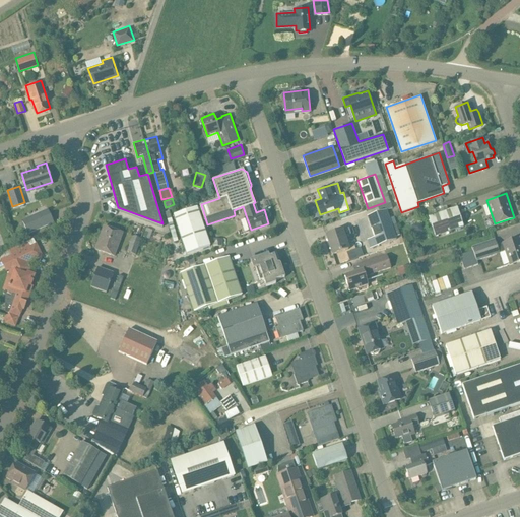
[(210,244),(197,205),(174,213),(187,252),(210,244)]
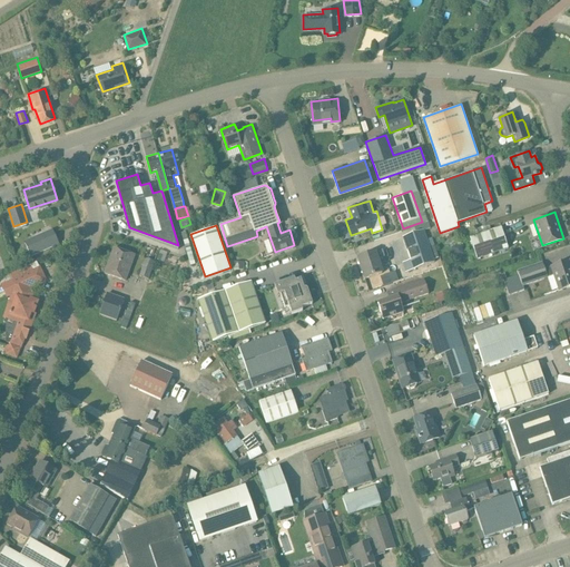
[(508,247),(501,226),(470,236),(477,257),(508,247)]
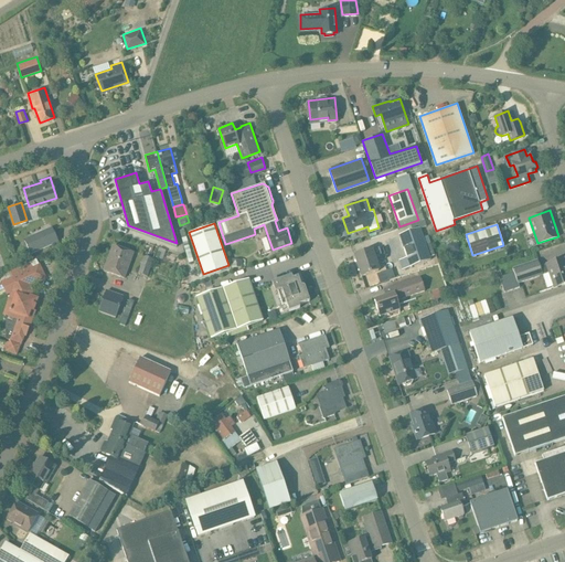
[(57,240),(52,225),(24,237),(31,252),(57,240)]
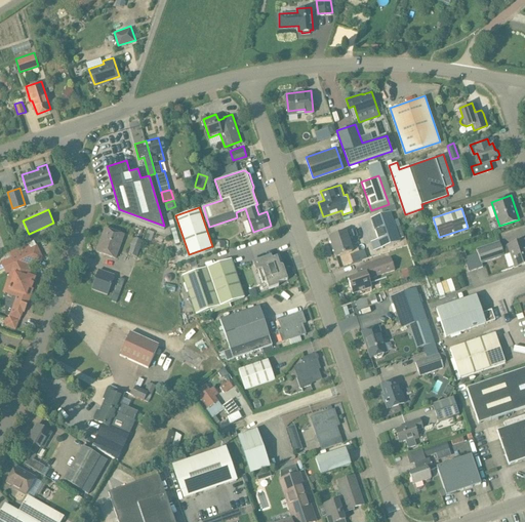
[(390,210),(370,217),(377,238),(371,240),(373,248),(400,239),(393,218),(390,210)]
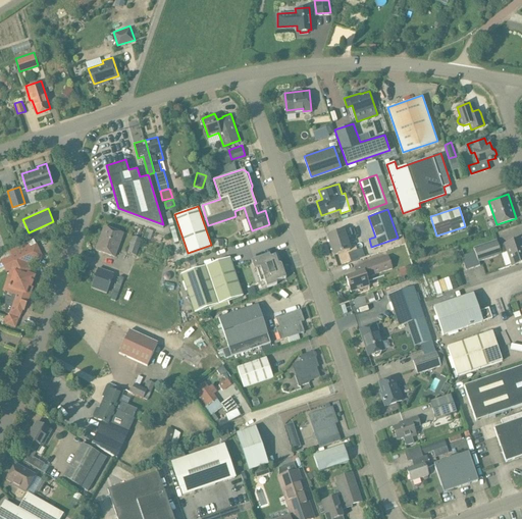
[(123,231),(104,224),(96,249),(114,255),(123,231)]
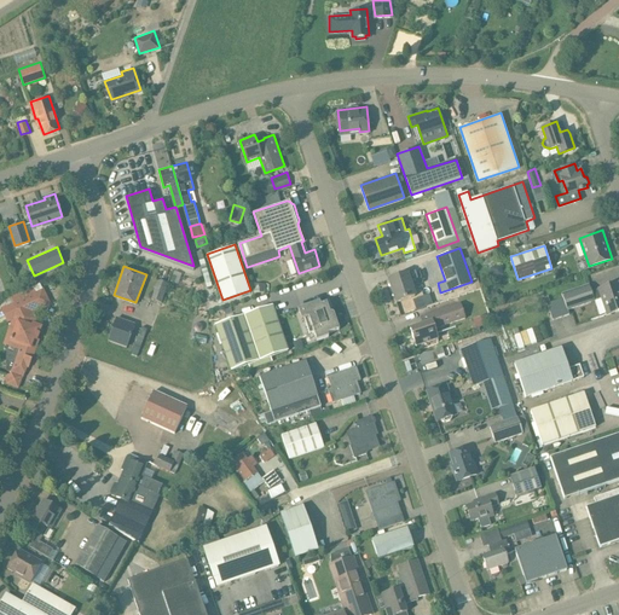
[(417,276),(415,268),(388,277),(395,300),(415,294),(409,278),(417,276)]
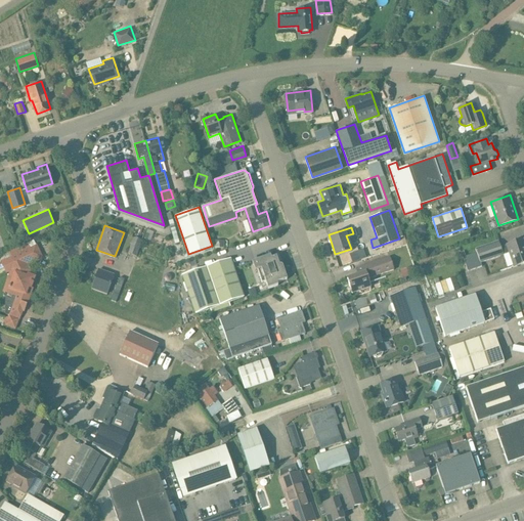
[(133,236),(128,251),(137,254),(141,239),(133,236)]
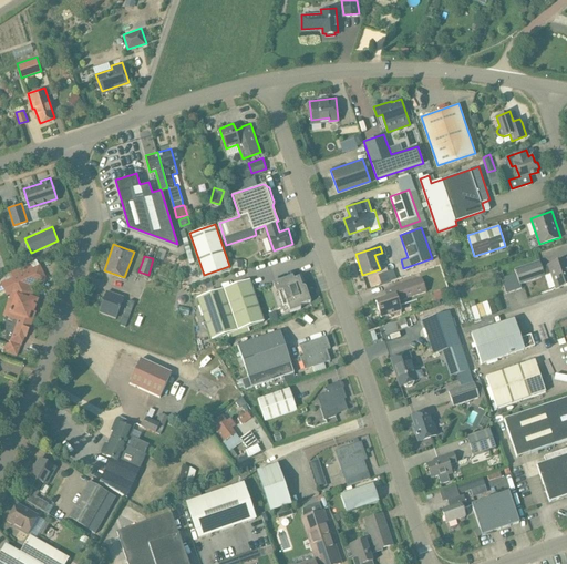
[(26,286),(45,277),(37,258),(3,273),(7,279),(1,283),(7,294),(12,291),(14,297),(11,308),(10,308),(10,310),(9,316),(18,319),(19,319),(20,315),(32,319),(35,310),(33,310),(38,298),(28,295),(29,291),(26,286)]
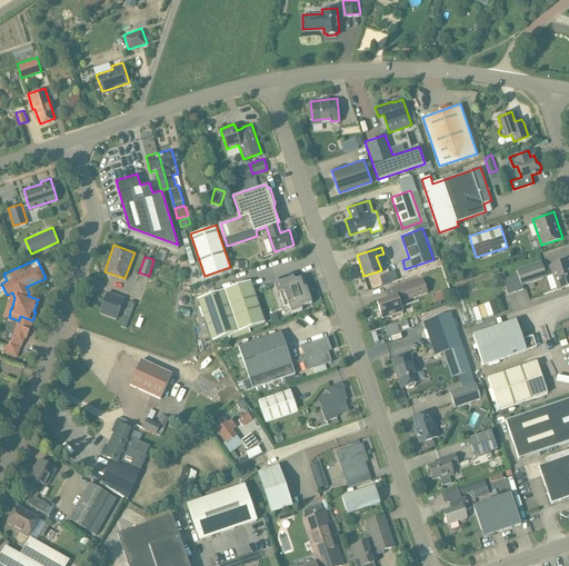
[(568,261),(568,259),(550,265),(543,267),(541,260),(517,269),(518,274),(503,278),(508,294),(523,288),(522,284),(553,274),(558,289),(568,285),(568,261)]
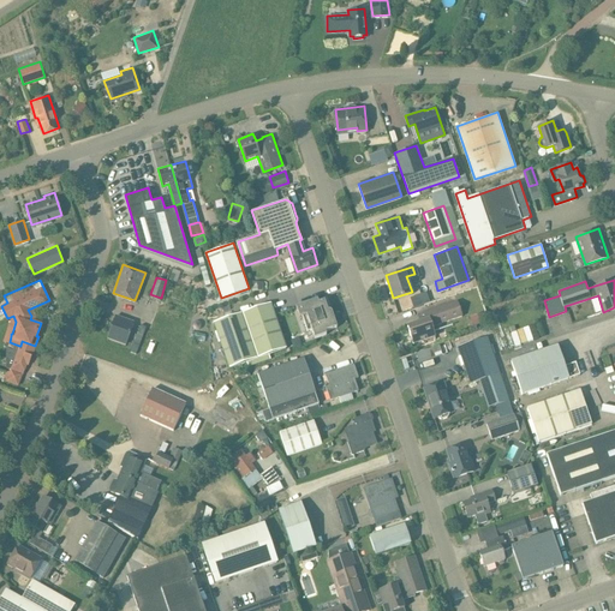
[(427,289),(410,294),(413,305),(430,300),(427,289)]
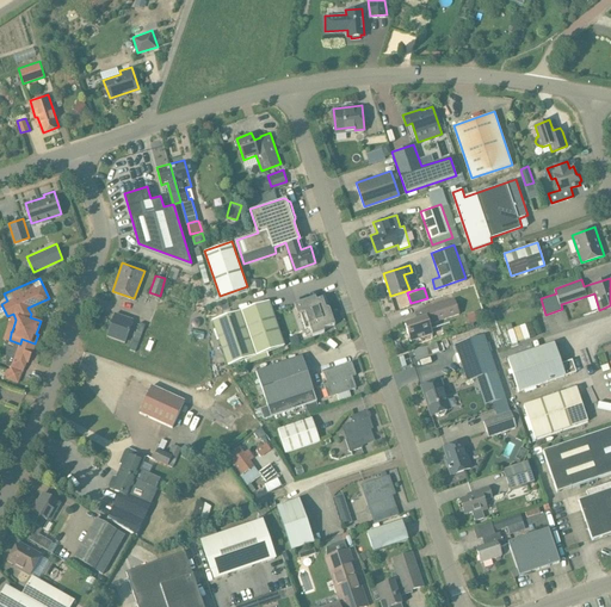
[(316,298),(315,295),(294,303),(297,313),(300,313),(306,327),(309,326),(313,334),(325,330),(323,327),(334,323),(329,308),(329,307),(328,307),(327,305),(326,305),(326,307),(322,296),(316,298)]
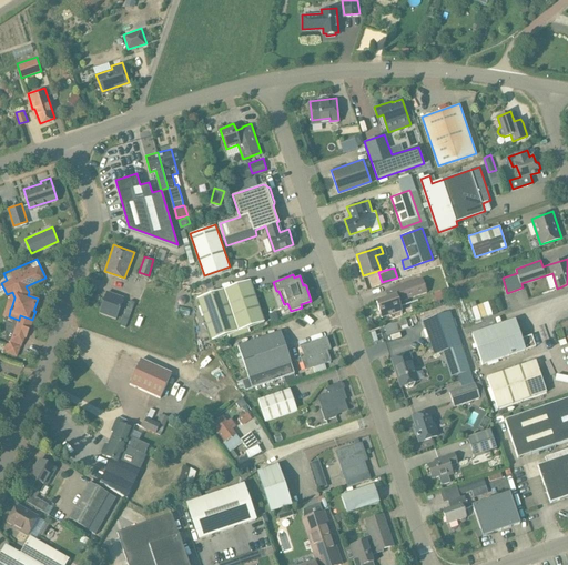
[(427,290),(423,276),(388,289),(391,295),(376,300),(382,316),(402,310),(398,300),(427,290)]
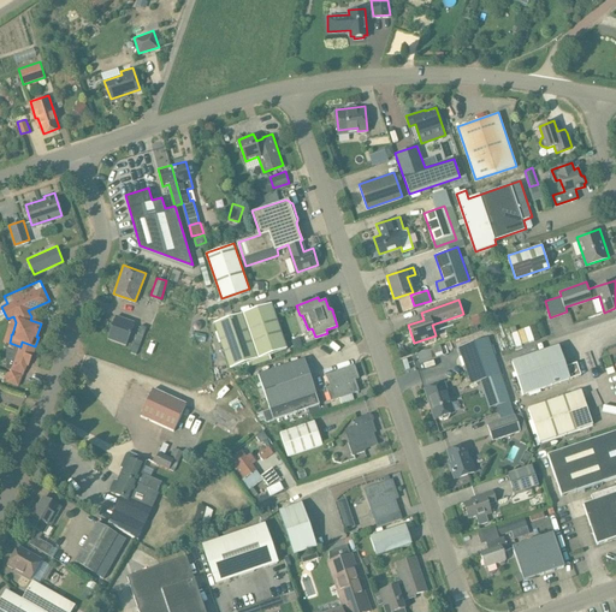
[(271,302),(214,321),(230,367),(247,361),(248,366),(271,357),(270,352),(286,346),(271,302)]
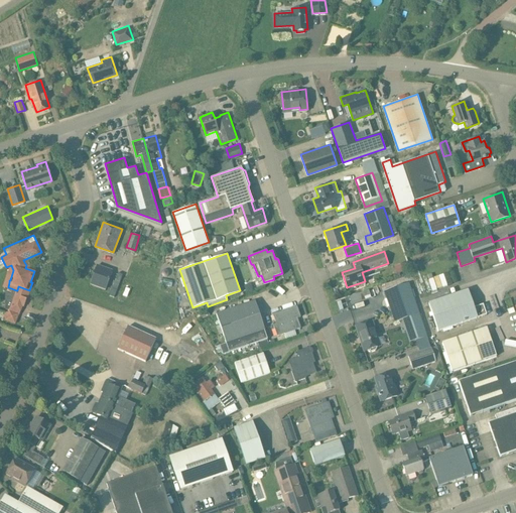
[(409,269),(406,261),(394,264),(397,273),(409,269)]
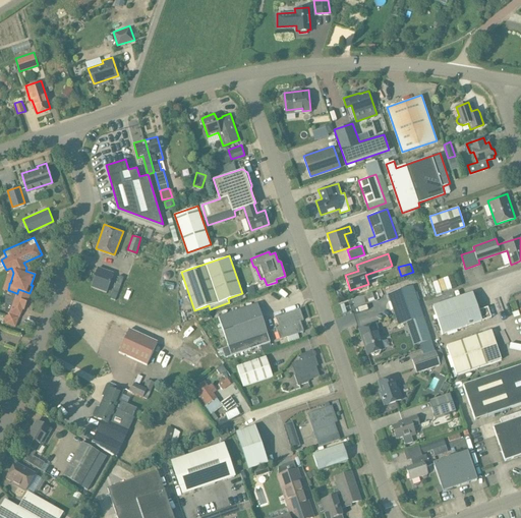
[(114,272),(99,266),(92,285),(107,291),(114,272)]
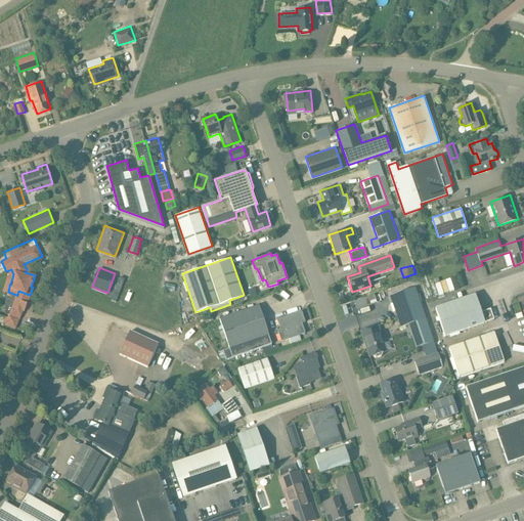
[(416,287),(390,295),(393,303),(396,314),(400,326),(408,323),(415,321),(422,343),(424,350),(435,346),(433,340),(426,317),(416,287)]
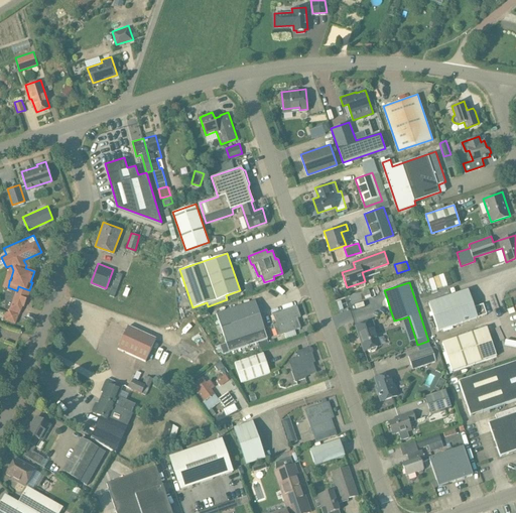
[(17,290),(16,290),(13,300),(11,299),(8,308),(19,312),(22,304),(24,305),(26,298),(29,290),(18,286),(17,290)]
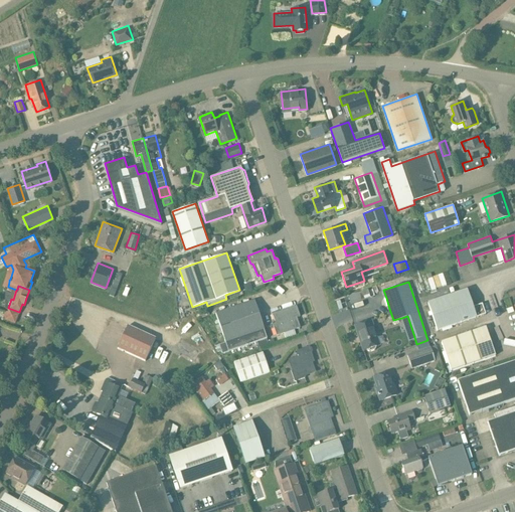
[(367,287),(348,294),(350,302),(370,295),(367,287)]
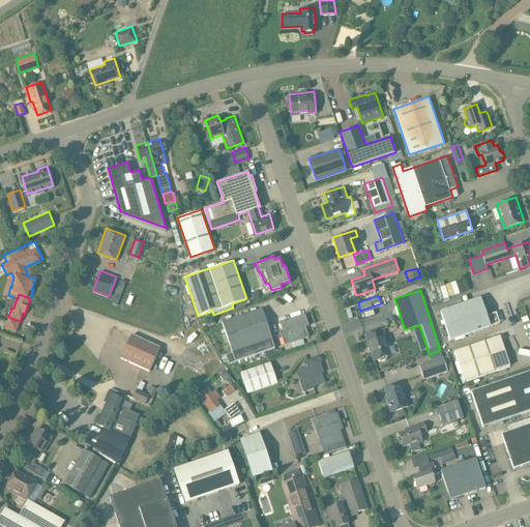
[(487,315),(480,297),(440,311),(450,340),(500,322),(496,312),(487,315)]
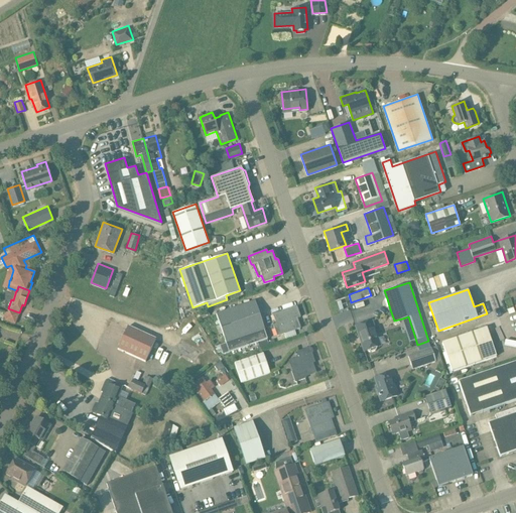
[(267,338),(254,299),(216,312),(220,323),(216,324),(219,333),(223,332),(226,341),(220,343),(223,353),(267,338)]
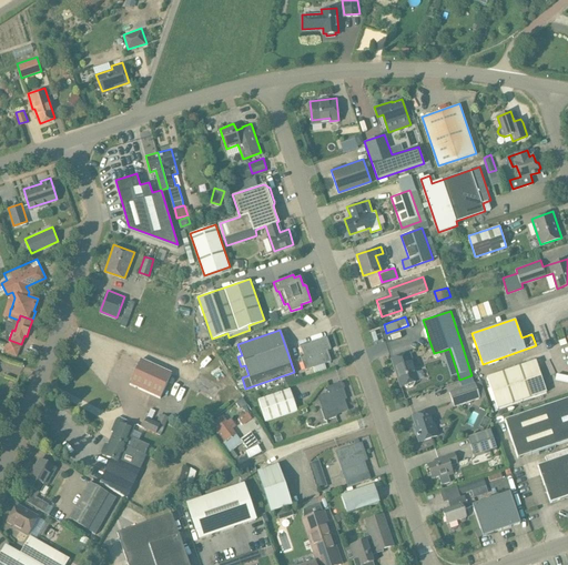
[(326,336),(313,341),(301,345),(304,354),(301,355),(305,367),(330,359),(326,347),(331,346),(326,336)]
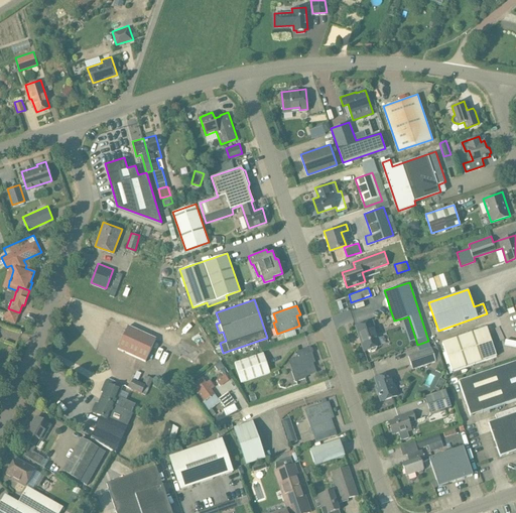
[(15,323),(18,314),(13,312),(13,313),(6,311),(4,318),(15,323)]
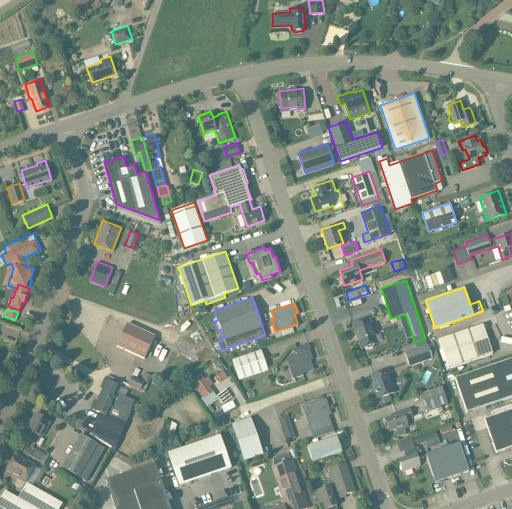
[(377,341),(369,317),(353,322),(361,346),(364,345),(368,347),(373,346),(374,342),(377,341)]
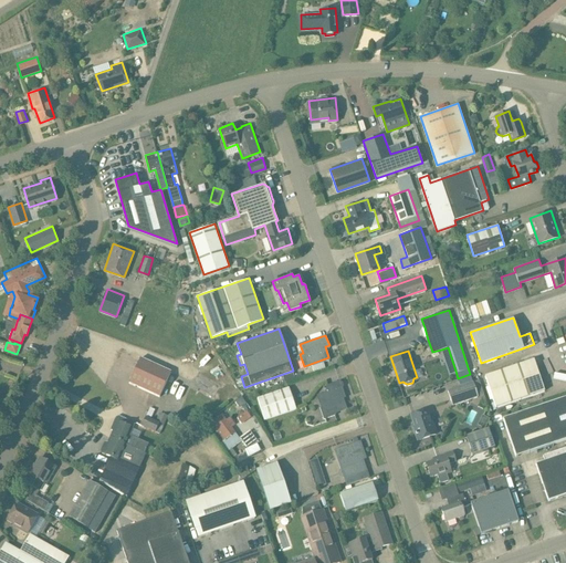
[(170,371),(139,356),(128,382),(159,395),(170,371)]
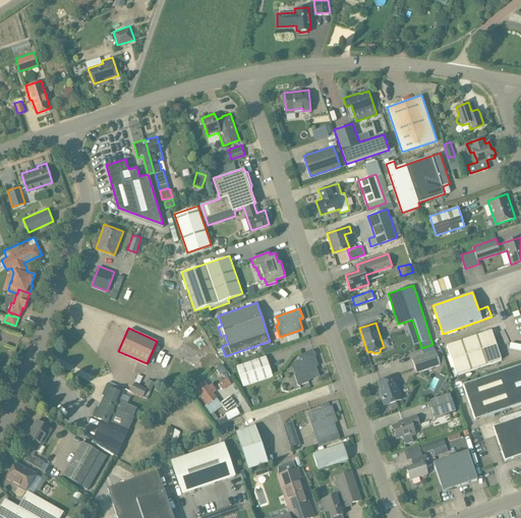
[(502,359),(491,330),(447,345),(456,375),(502,359)]
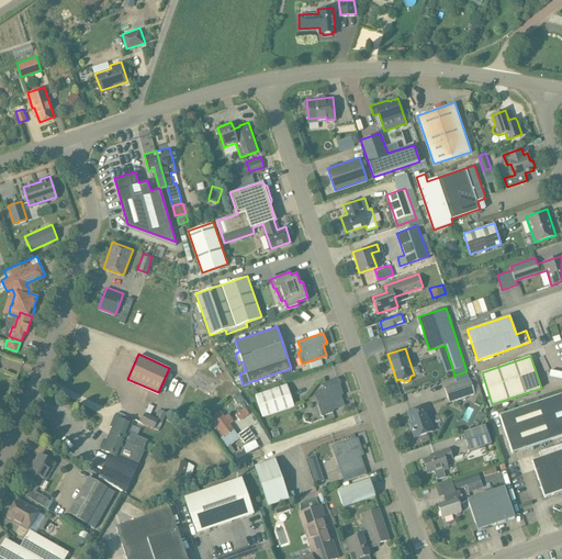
[(422,359),(413,360),(414,372),(423,371),(422,359)]
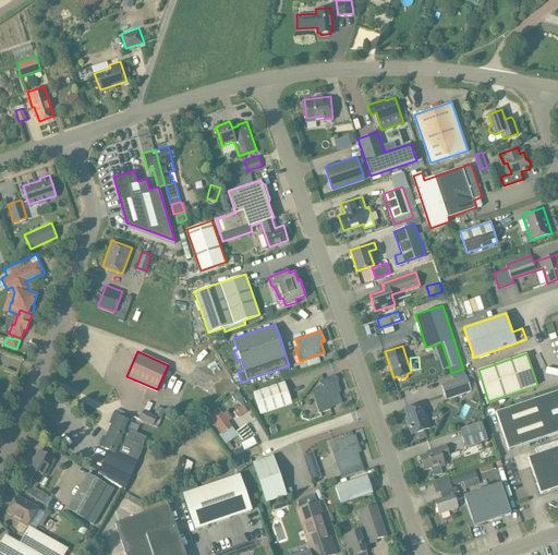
[(340,389),(335,374),(322,378),(324,385),(323,386),(320,386),(319,387),(318,388),(317,389),(316,391),(316,393),(316,395),(316,396),(316,398),(317,400),(316,400),(319,410),(330,407),(329,406),(331,405),(332,403),(334,402),(336,401),(336,400),(337,398),(337,397),(337,395),(337,394),(336,390),(340,389)]
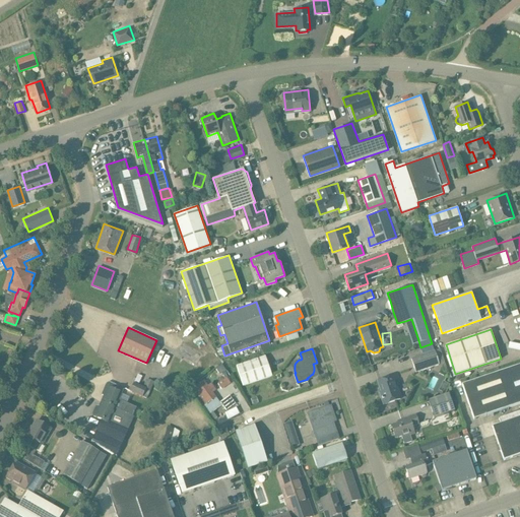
[(439,363),(435,349),(411,358),(415,371),(439,363)]
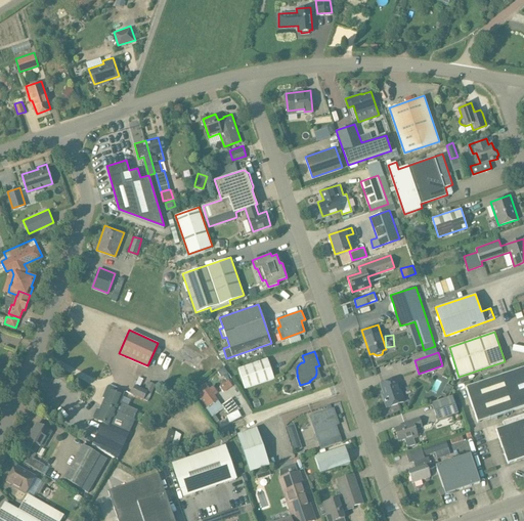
[(273,377),(267,357),(238,367),(245,387),(273,377)]
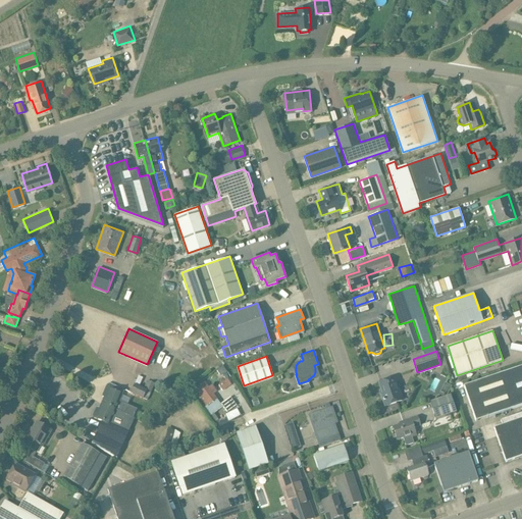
[(521,365),(464,384),(475,420),(510,408),(521,404),(521,365)]
